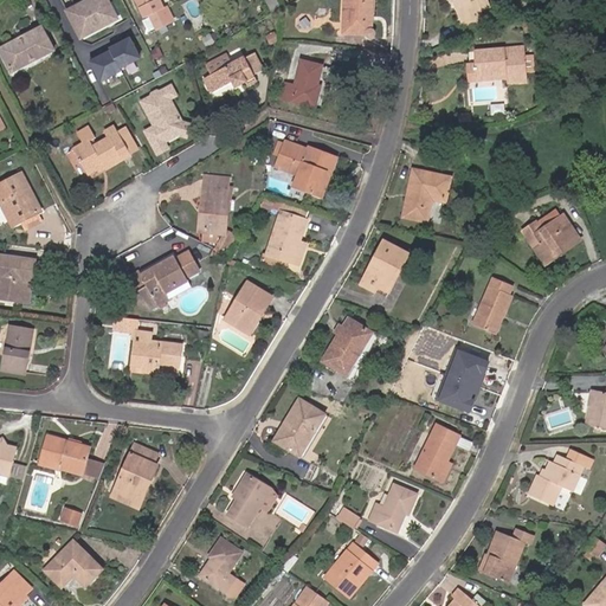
[(85,43),(95,38),(92,33),(118,19),(107,0),(105,0),(82,13),(81,11),(71,15),(85,43)]
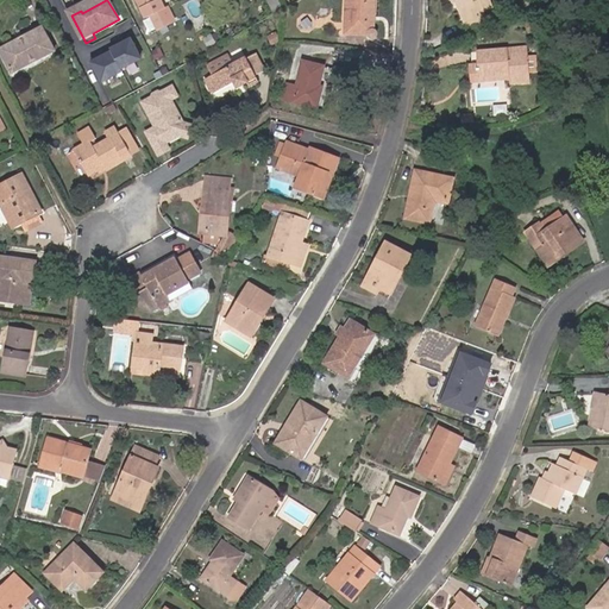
[(168,0),(156,0),(143,7),(148,16),(150,14),(158,30),(182,18),(174,1),(170,4),(168,0)]
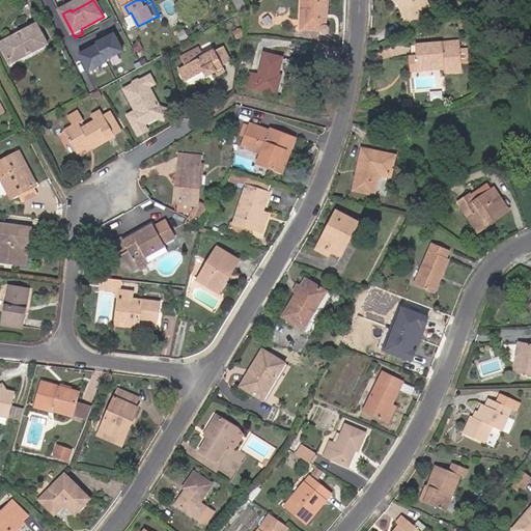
[(301,0),(300,27),(318,28),(318,29),(318,30),(319,30),(319,31),(320,31),(320,32),(322,32),(323,32),(324,32),(325,32),(325,31),(326,31),(326,30),(327,29),(326,29),(326,28),(327,27),(326,27),(326,26),(325,26),(325,25),(324,25),(324,0),(301,0)]
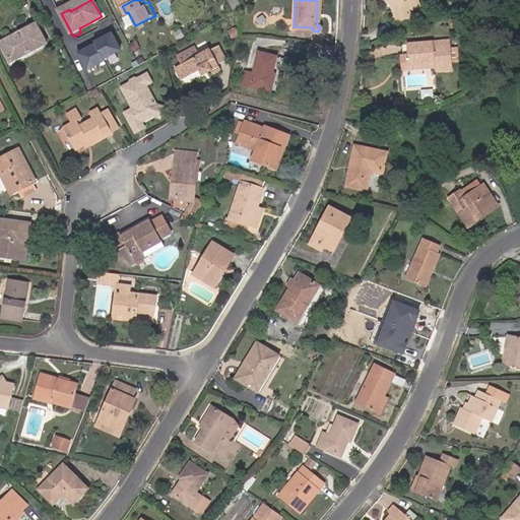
[(387,0),(392,13),(400,10),(400,9),(406,6),(407,7),(409,7),(417,3),(415,0),(387,0)]
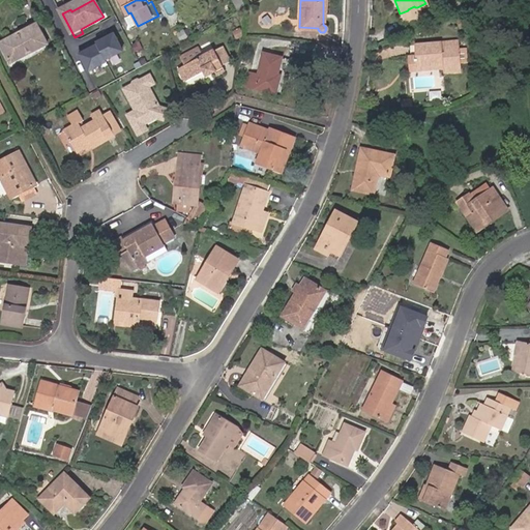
[(419,13),(417,7),(415,7),(414,6),(408,9),(408,10),(400,13),(403,20),(419,13)]
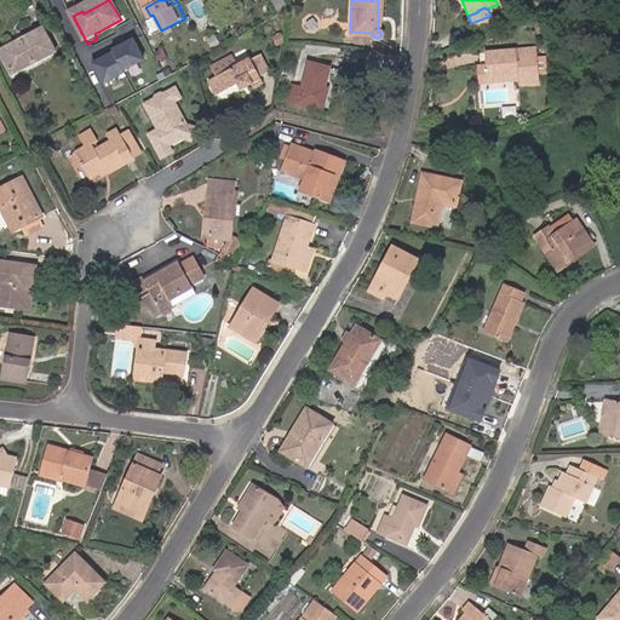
[(0,52),(10,72),(42,55),(44,58),(56,52),(42,28),(0,49),(0,52)]
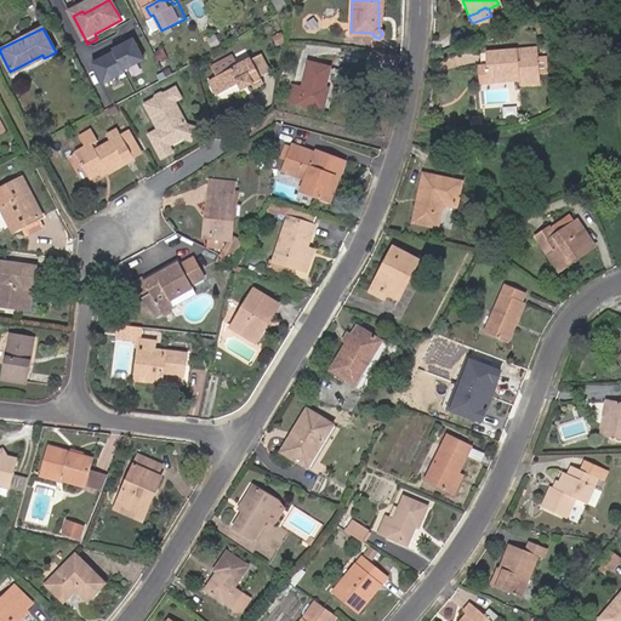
[(97,83),(144,60),(132,35),(85,58),(97,83)]
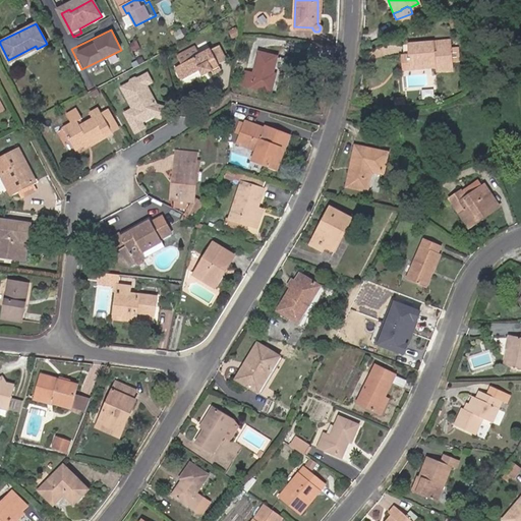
[(236,31),(230,33),(233,40),(239,37),(236,31)]
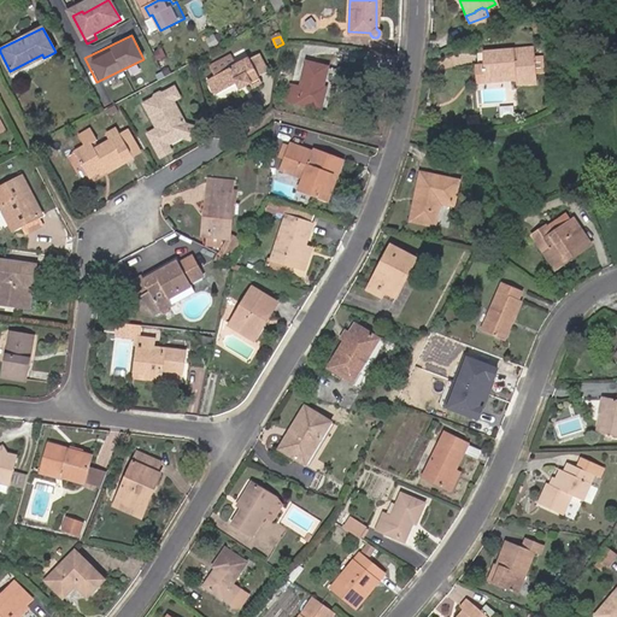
[(513,70),(513,78),(513,82),(534,81),(530,46),(480,51),(481,64),(482,75),(507,74),(509,70),(513,70)]
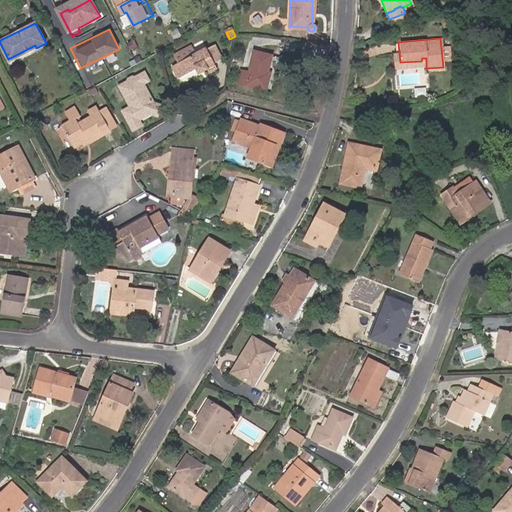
[(206,65),(207,68),(208,72),(216,68),(214,62),(220,59),(214,46),(207,50),(206,47),(172,65),(178,77),(197,68),(197,69),(206,65)]
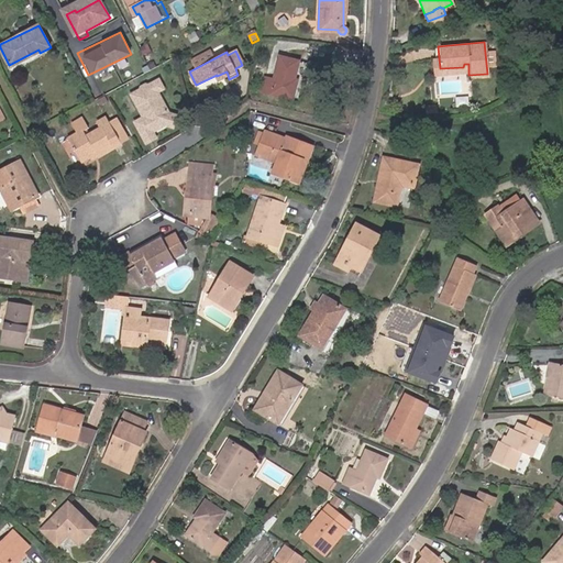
[(279,56),(274,79),(264,77),(261,91),(298,100),(307,63),(279,56)]
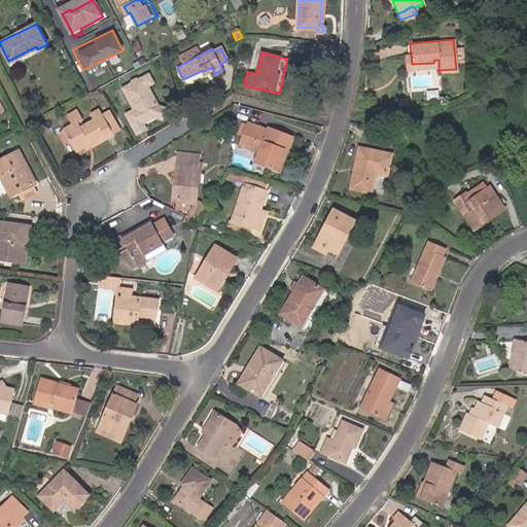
[(407,69),(438,67),(438,60),(434,60),(433,63),(412,64),(411,55),(406,56),(407,69)]
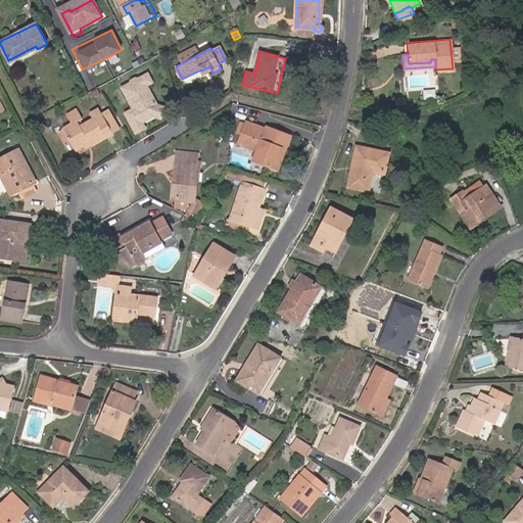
[(125,114),(134,132),(143,127),(140,123),(139,120),(143,117),(146,119),(152,115),(155,105),(144,86),(150,82),(146,75),(136,80),(134,80),(130,82),(129,84),(121,88),(133,109),(125,114)]
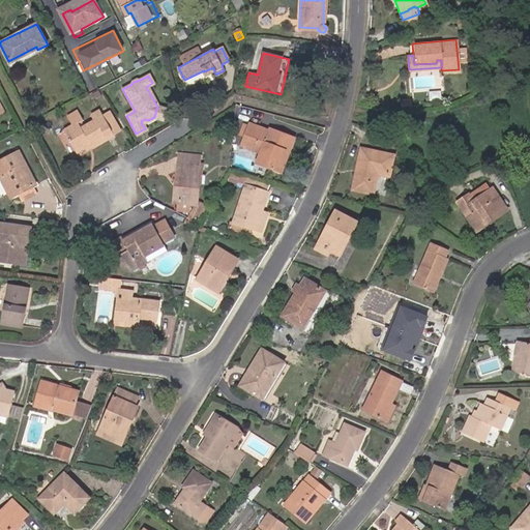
[(166,110),(157,107),(154,117),(163,120),(166,110)]
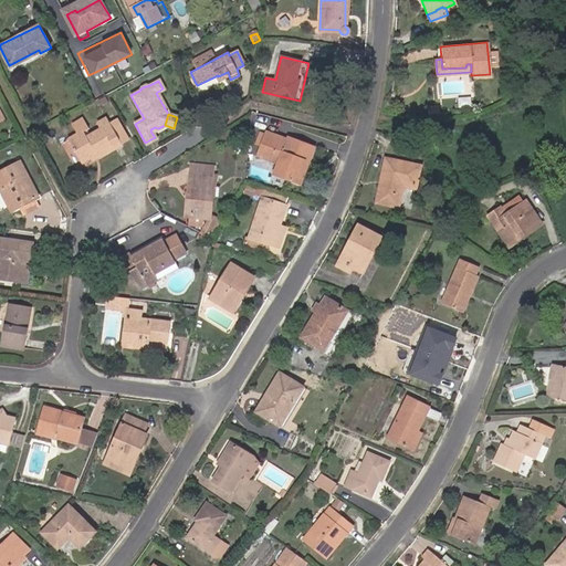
[(97,122),(101,127),(109,123),(105,117),(97,122)]
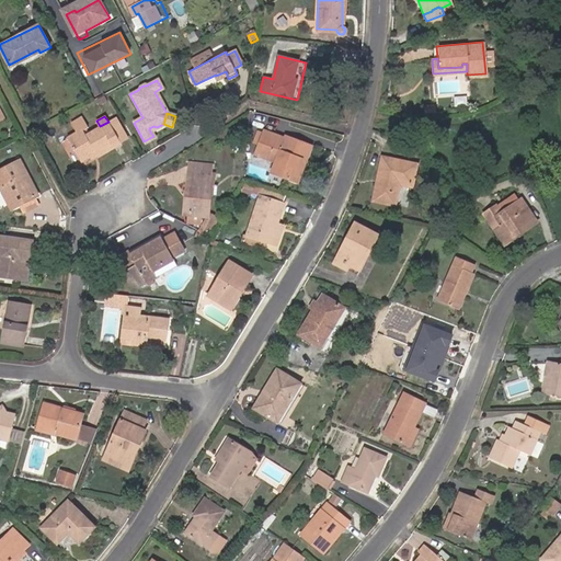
[(115,117),(109,122),(121,141),(127,137),(115,117)]
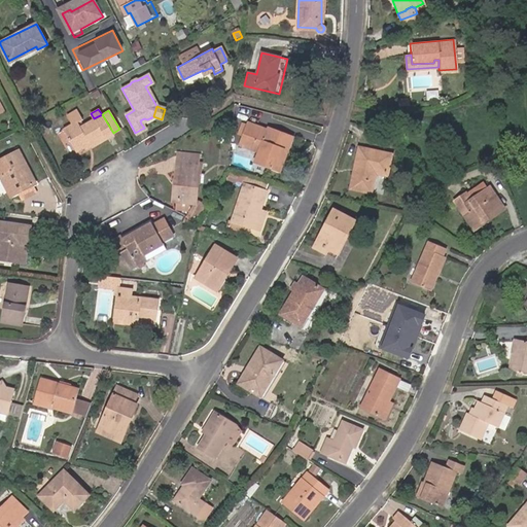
[(72,125),(63,130),(76,151),(85,145),(83,142),(88,140),(90,143),(91,146),(113,133),(102,114),(79,127),(78,125),(82,121),(77,112),(68,117),(72,125)]
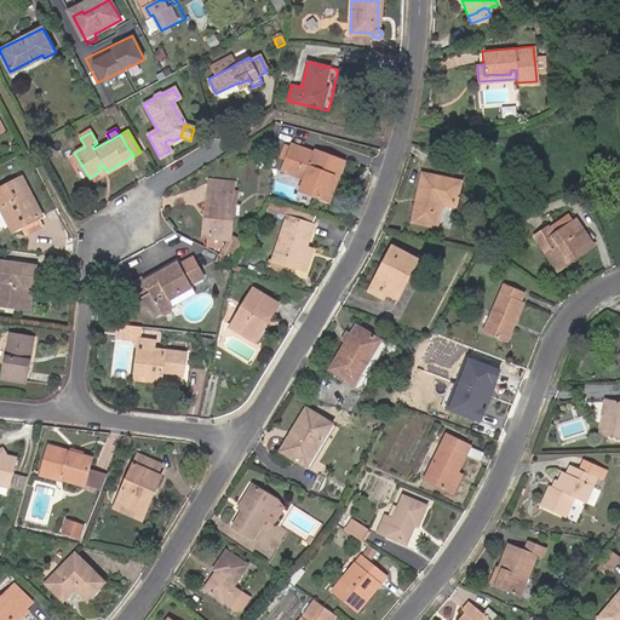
[(328,177),(334,179),(342,162),(311,151),(310,154),(288,145),(286,149),(281,162),(297,168),(298,165),(305,168),(303,173),(300,179),(296,191),(320,200),(328,177)]
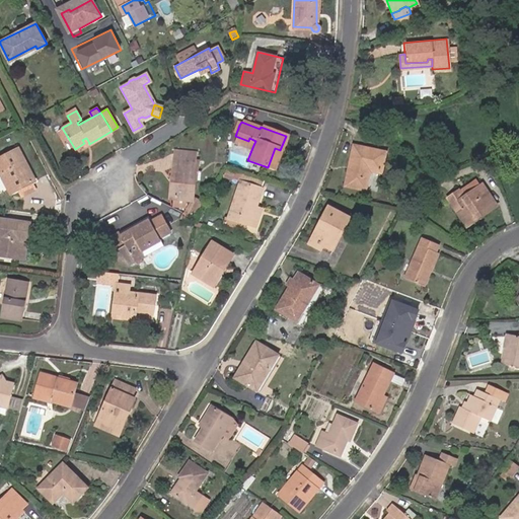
[(231,134),(235,136),(239,125),(235,124),(231,134)]
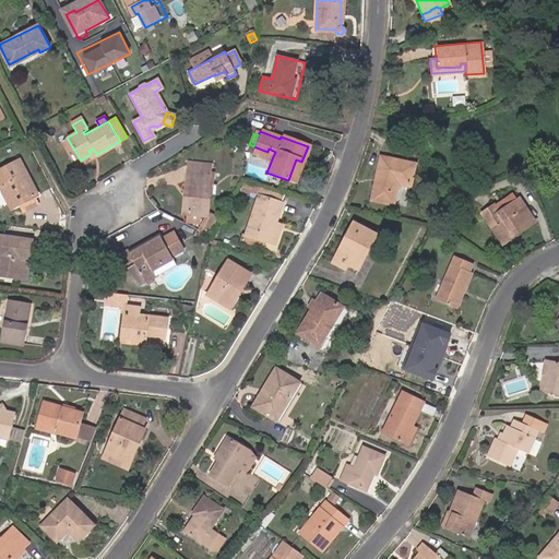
[(268,152),(253,146),(250,154),(264,159),(271,162),(273,156),(275,152),(269,149),(268,152)]
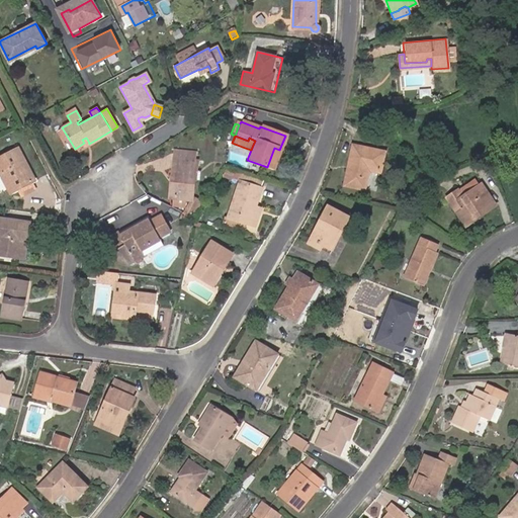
[(362,187),(366,168),(366,167),(370,167),(370,165),(378,167),(381,151),(351,145),(347,164),(350,165),(346,183),(362,187)]
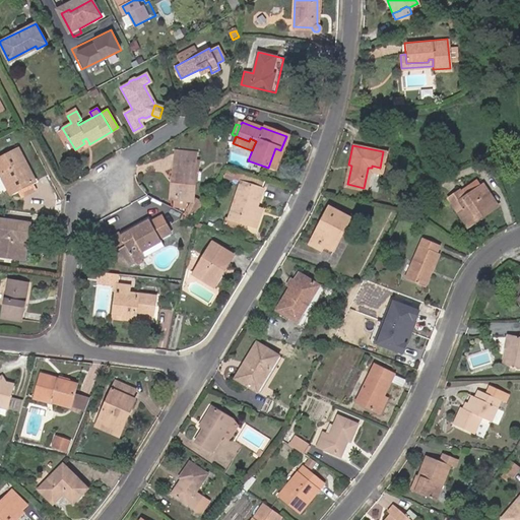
[(0,174),(4,172),(14,191),(18,188),(30,182),(34,180),(17,148),(0,157),(0,174)]
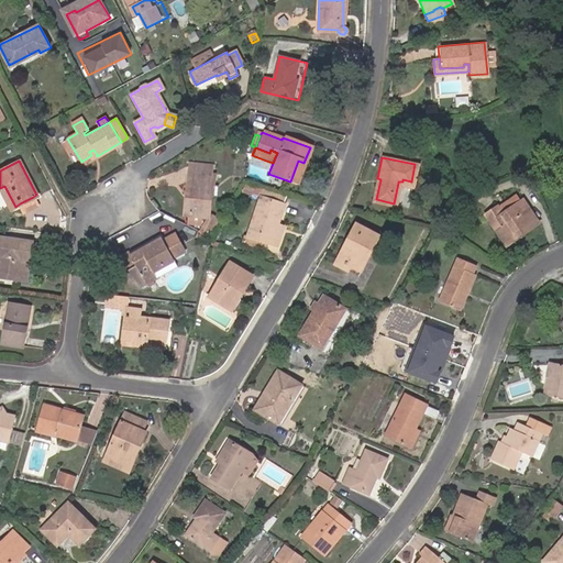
[(296,184),(304,163),(298,161),(290,181),(296,184)]
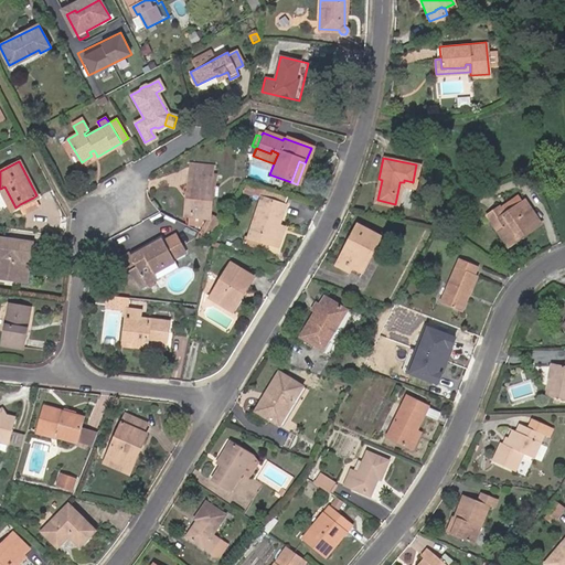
[(189,176),(202,177),(203,164),(190,163),(189,176)]
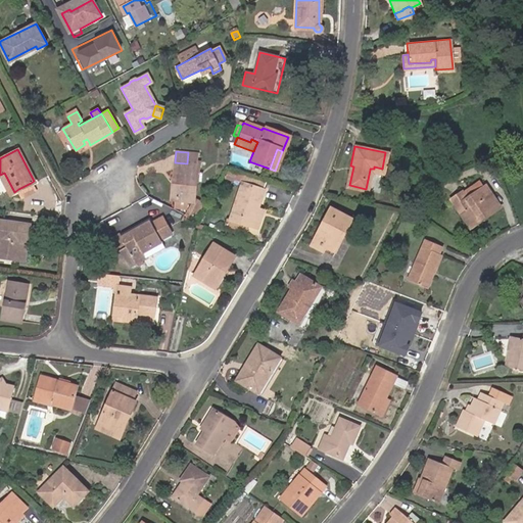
[(193,199),(195,180),(192,180),(192,172),(197,173),(197,164),(194,163),(187,163),(175,162),(173,180),(175,180),(174,188),(173,188),(172,197),(193,199)]
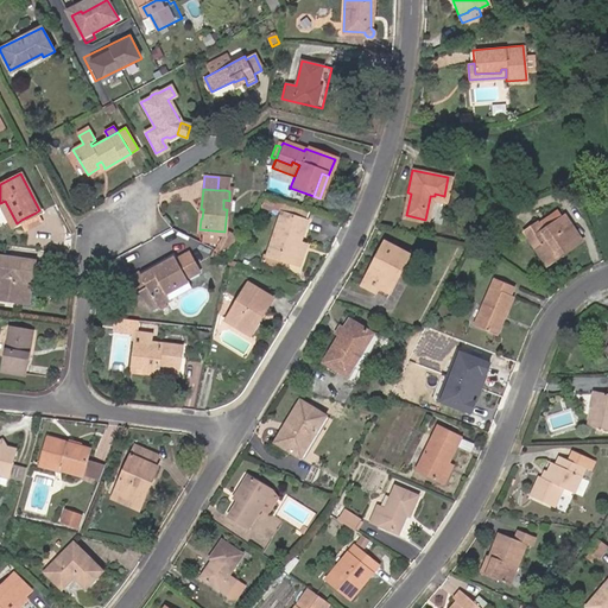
[(0,203),(12,226),(17,223),(5,201),(0,203)]
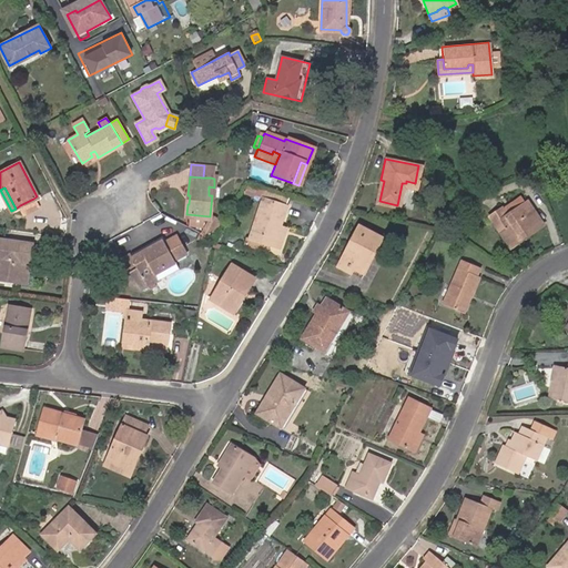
[(290,198),(261,188),(259,196),(263,198),(287,205),(290,198)]
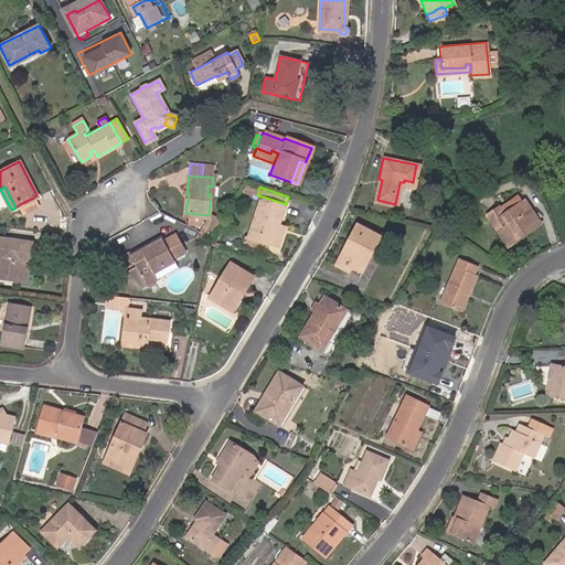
[(279,225),(279,224),(286,204),(262,196),(249,236),(268,243),(278,246),(283,231),(276,228),(277,225),(279,225)]
